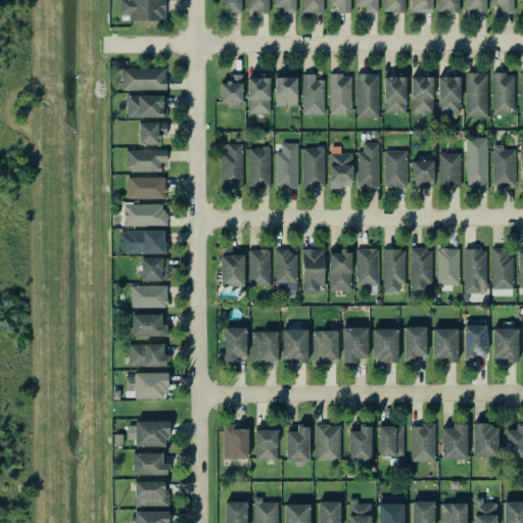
[(129,20),(164,19),(164,0),(120,0),(120,14),(129,13),(129,20)]
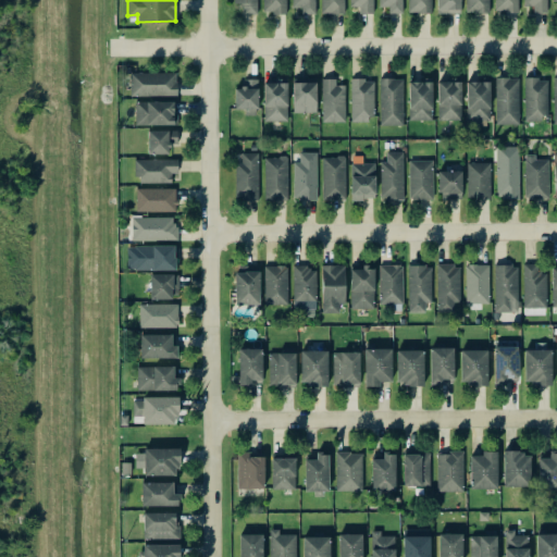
[(233,0),(233,2),(242,2),(242,13),(256,13),(256,0),(233,0)]
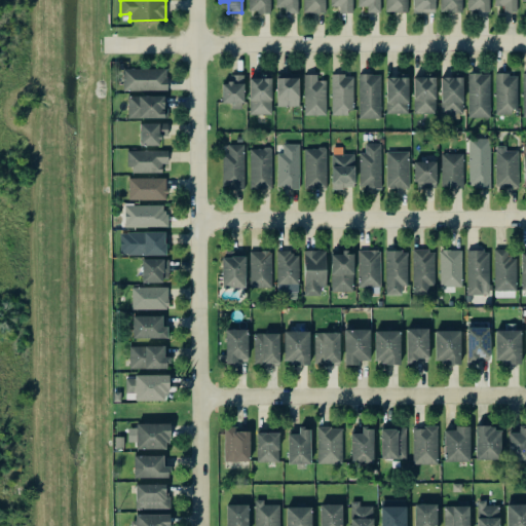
[(269,0),(248,0),(248,11),(269,11),(269,0)]
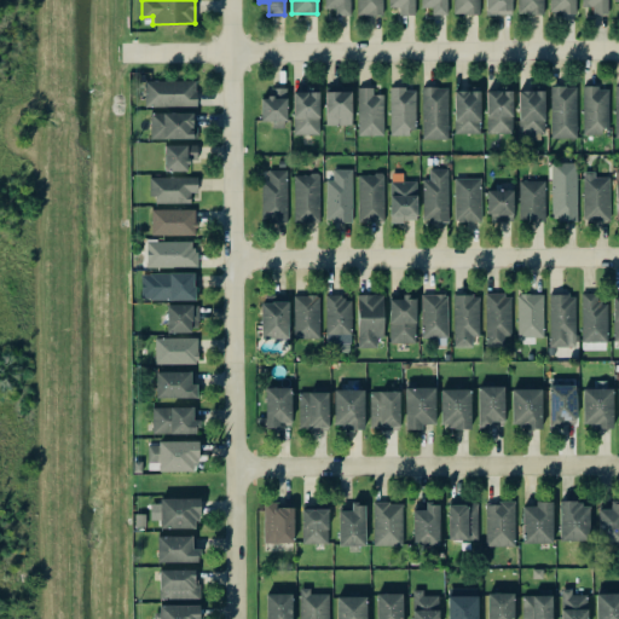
[(350,0),(324,0),(324,7),(334,7),(334,15),(350,15),(350,0)]
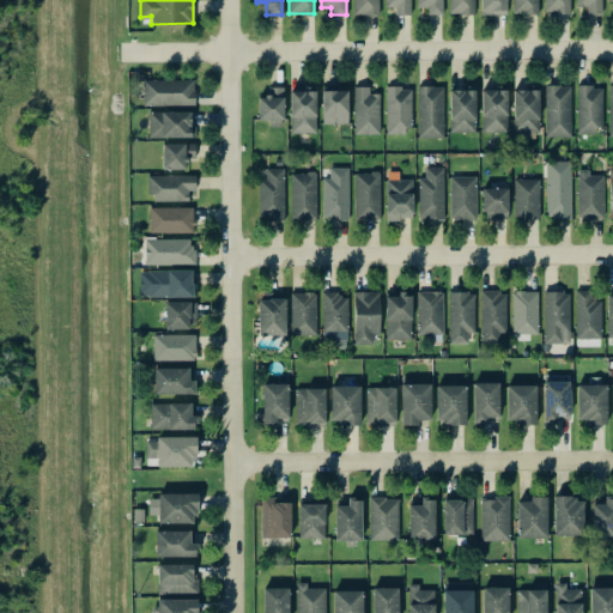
[(352,0),(352,13),(377,14),(377,0),(352,0)]
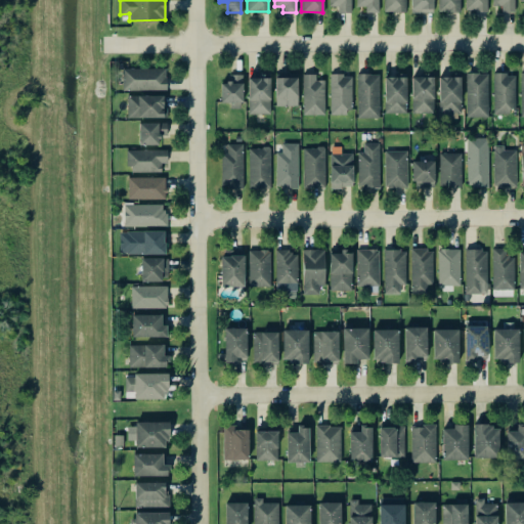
[(329,0),(329,6),(337,5),(337,12),(350,12),(350,0),(329,0)]
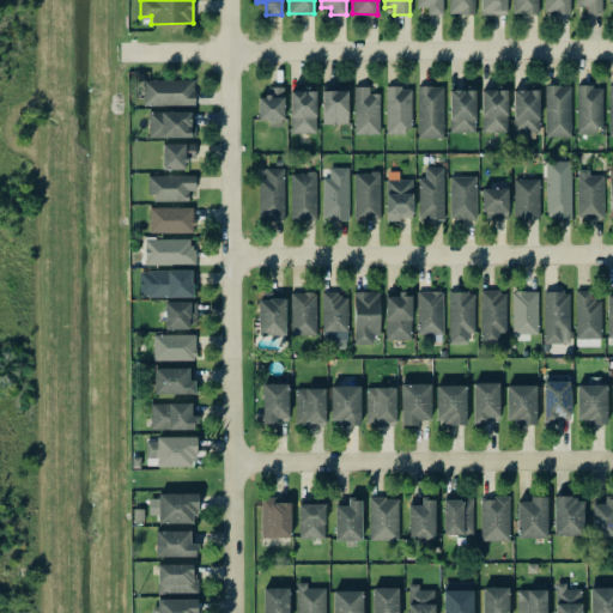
[(416,0),(416,6),(426,6),(426,14),(442,14),(442,0),(416,0)]
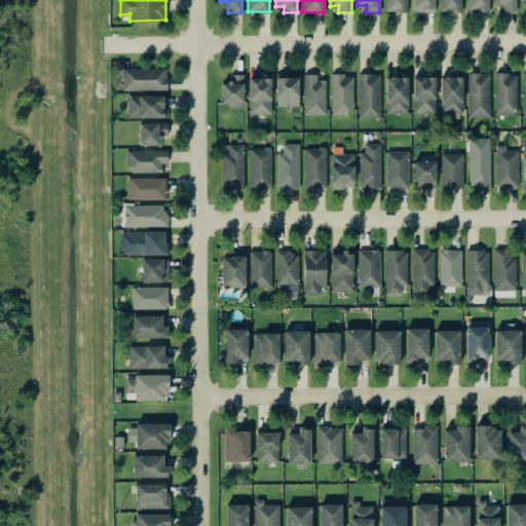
[(384,0),(384,11),(407,11),(407,0),(384,0)]
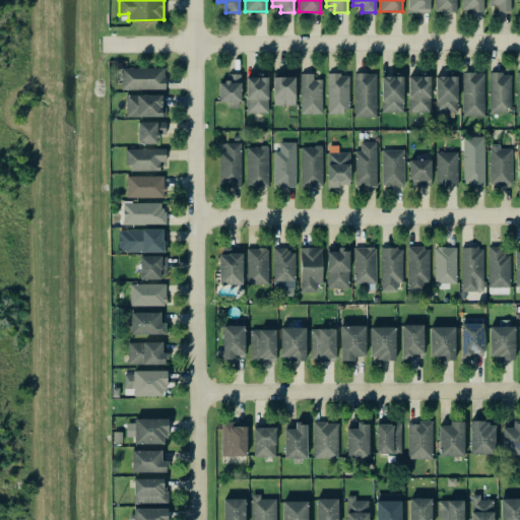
[(429,0),(406,0),(407,12),(429,11),(429,0)]
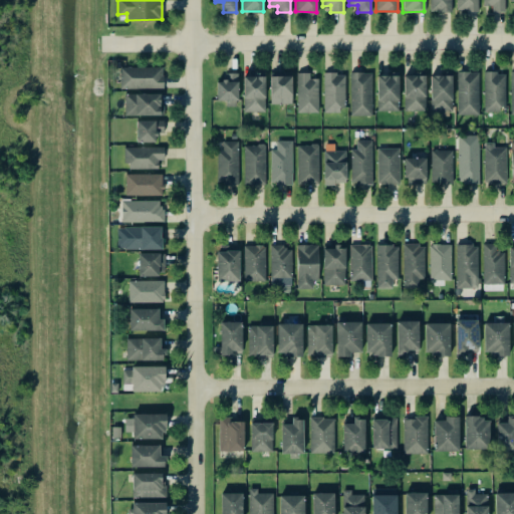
[(451,0),(429,0),(430,11),(451,11),(451,0)]
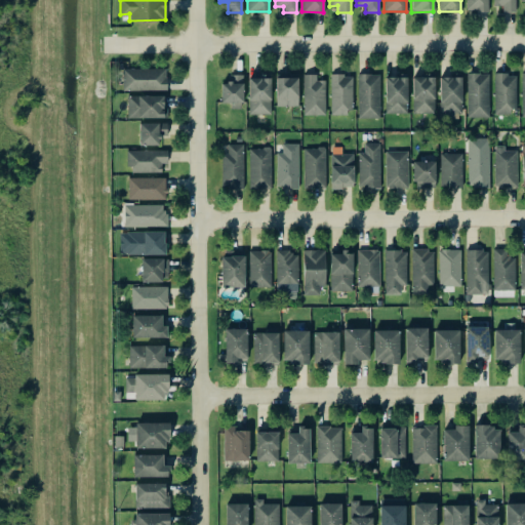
[(487,10),(487,0),(466,0),(466,10),(487,10)]
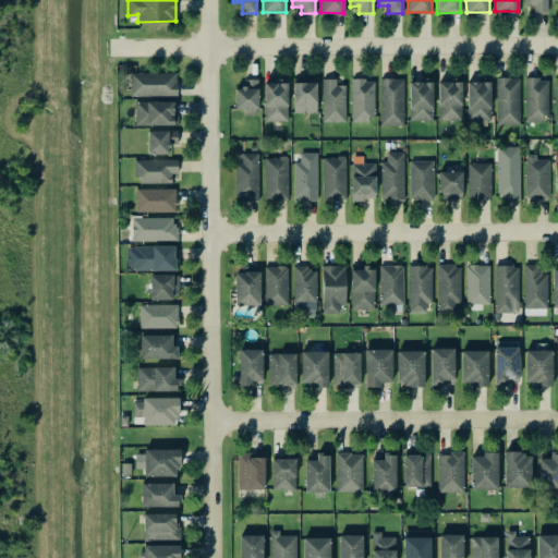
[(523,0),(524,5),(533,5),(533,12),(547,12),(547,0),(523,0)]
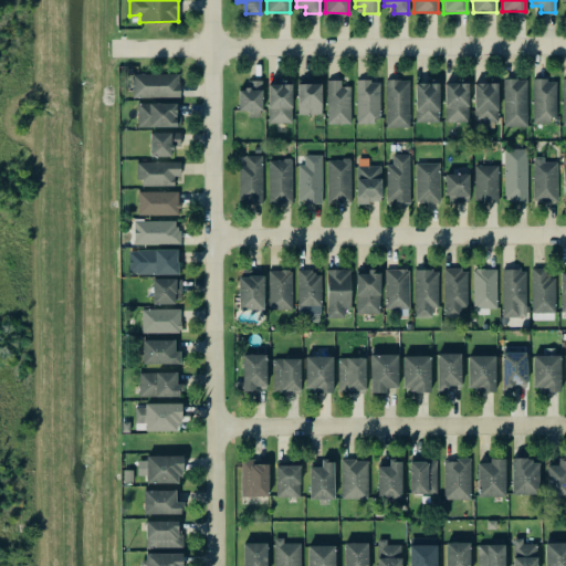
[(178,72),(132,73),(132,97),(179,96),(178,72)]
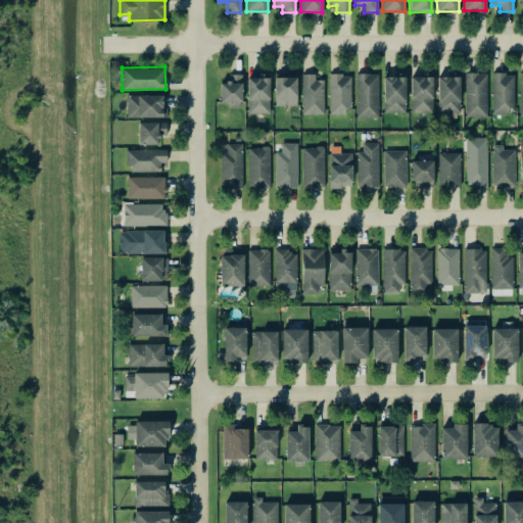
[(323,79),(315,79),(315,73),(301,73),(301,113),(324,113),(323,79)]
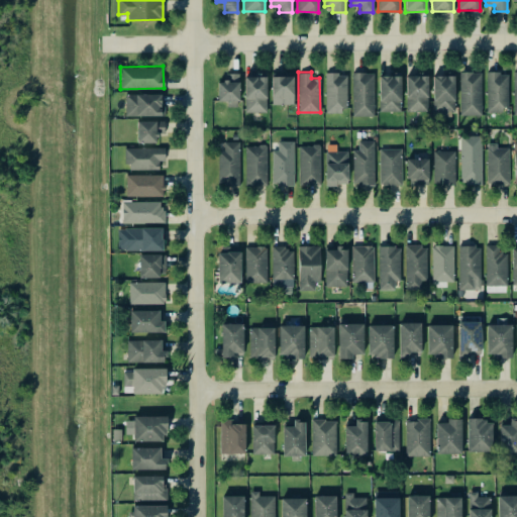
[(373,115),(374,72),(351,72),(351,115),(373,115)]
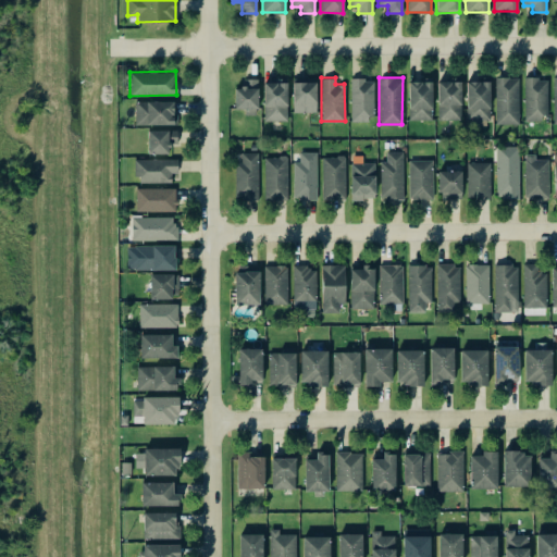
[(518,77),(495,77),(494,123),(518,124),(518,77)]
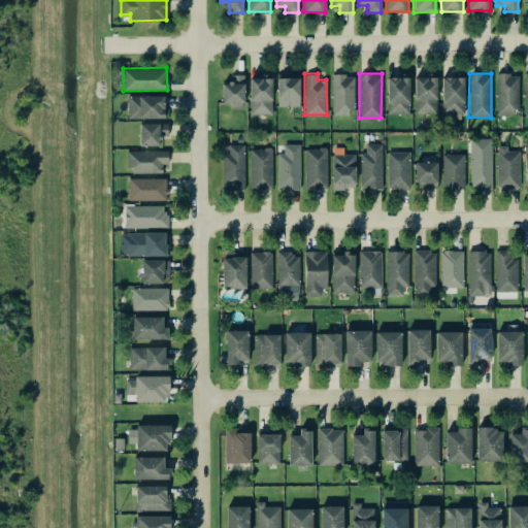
[(496,73),(496,112),(519,112),(518,73),(496,73)]
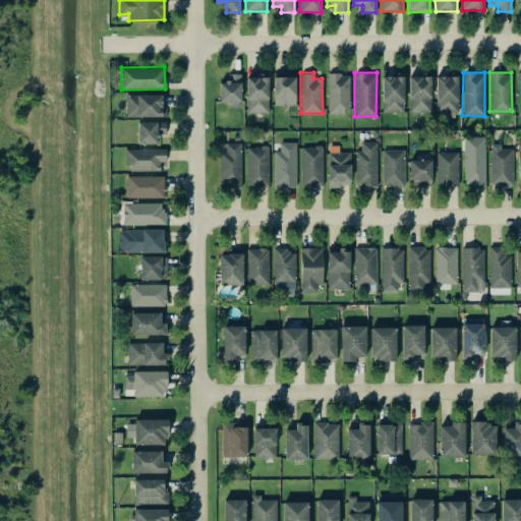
[(239,73),(227,73),(227,80),(218,80),(219,101),(227,101),(227,107),(240,107),(239,73)]
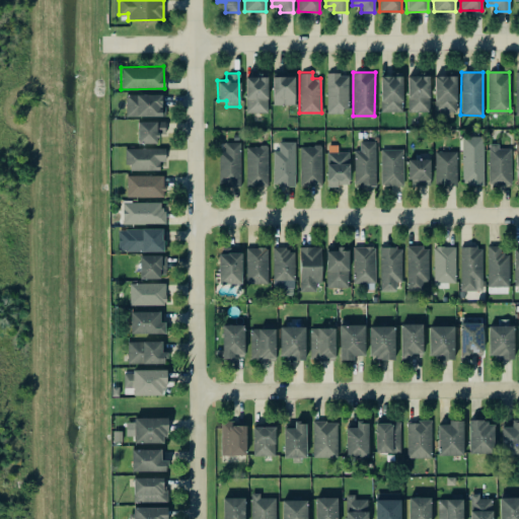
[(272,73),(272,104),(294,104),(294,73),(272,73)]
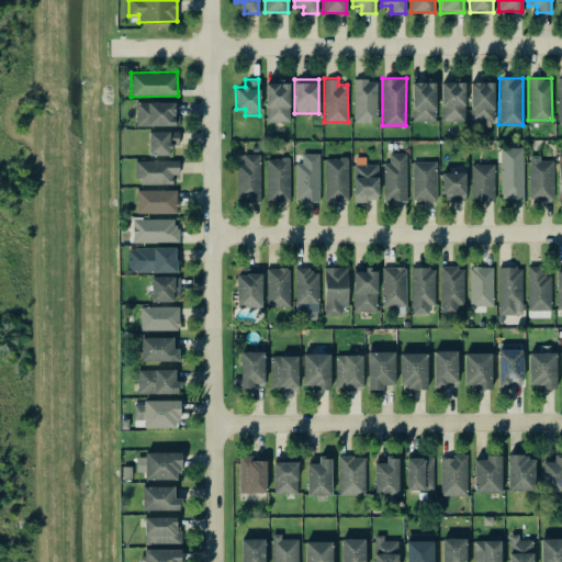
[(353,121),(377,120),(377,79),(352,79),(353,121)]
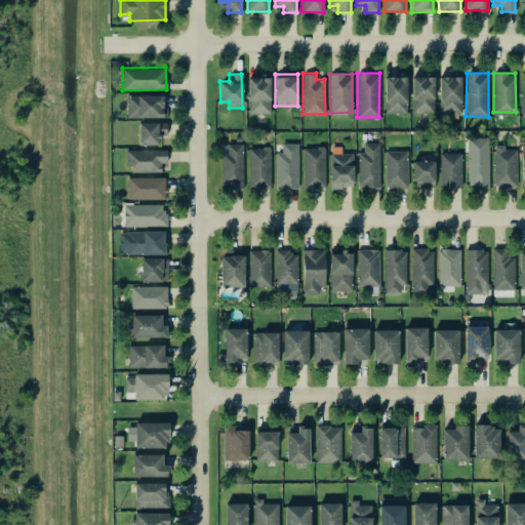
[(385,113),(407,112),(406,75),(385,75),(385,113)]
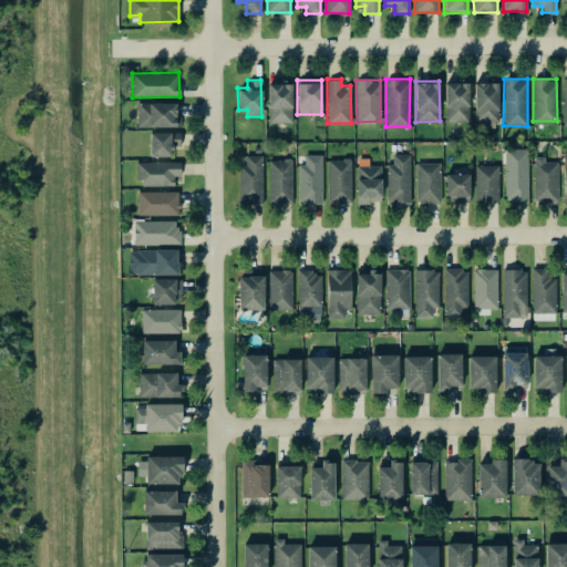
[(467,82),(444,82),(445,121),(468,121),(467,82)]
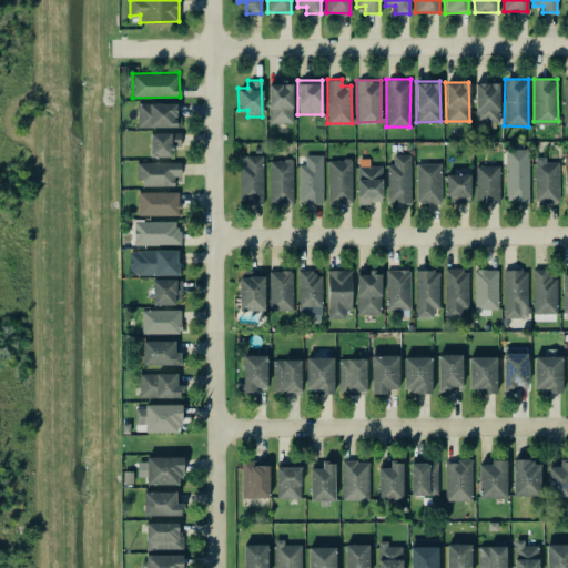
[(498,82),(475,82),(475,128),(498,128),(498,82)]
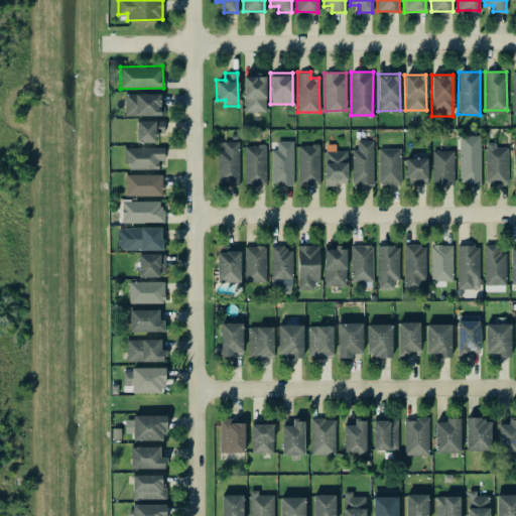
[(265,112),(265,76),(243,76),(243,112),(265,112)]
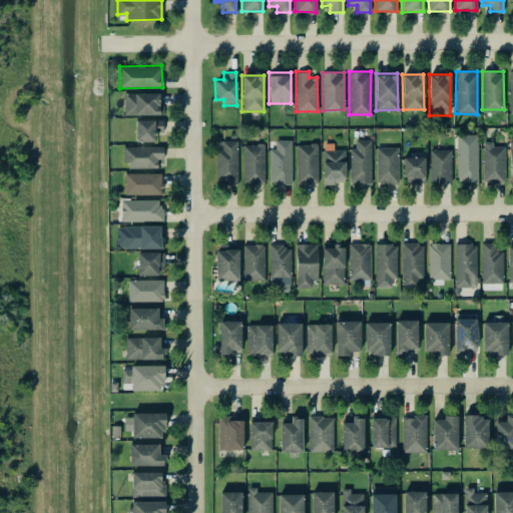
[(124,114),(160,114),(159,92),(123,93),(124,114)]
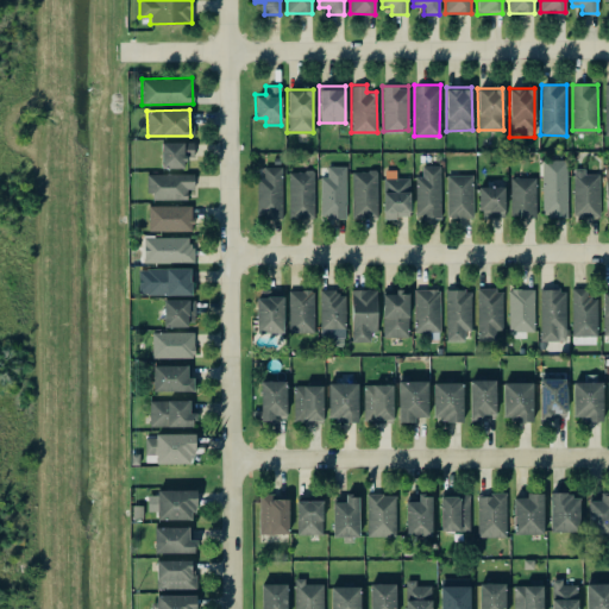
[(161,142),(161,168),(184,167),(184,157),(193,157),(193,140),(161,142)]
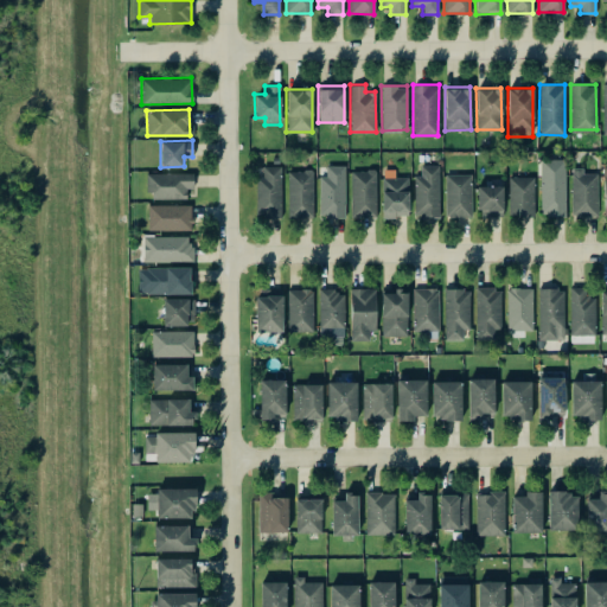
[(564,159),(540,159),(540,216),(564,216),(564,159)]
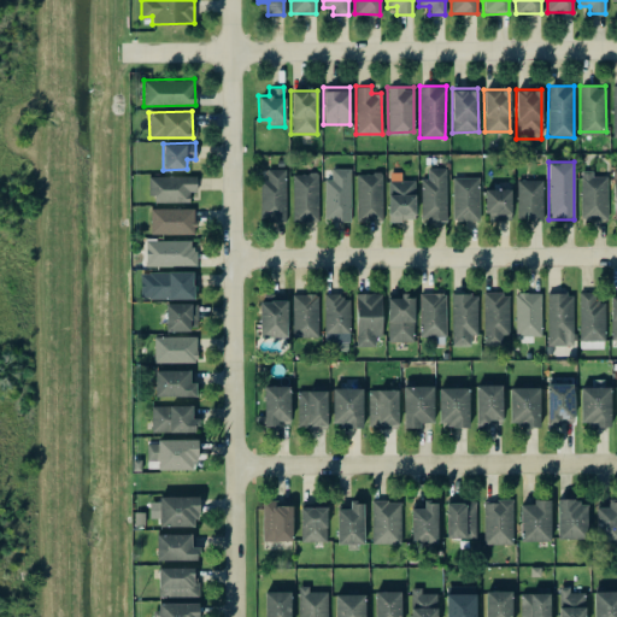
[(445,166),(427,168),(427,178),(421,178),(421,221),(446,219),(445,166)]
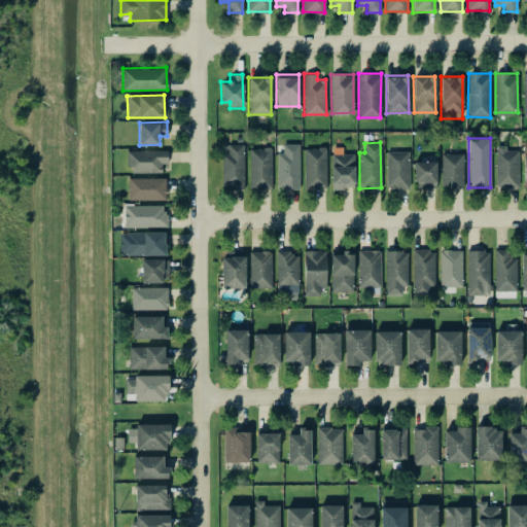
[(243,144),(221,144),(222,188),(244,188),(243,144)]
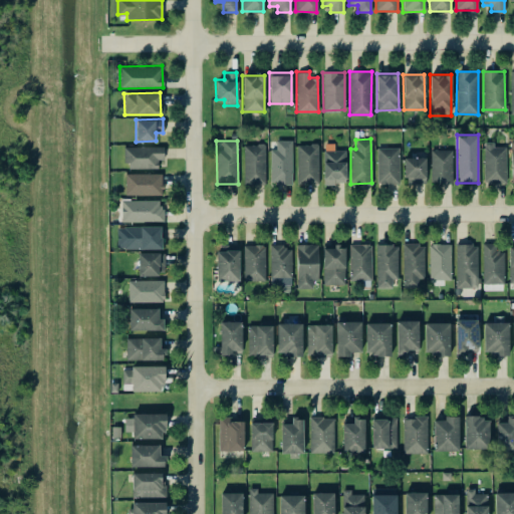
[(291,141),(276,141),(275,149),(270,149),(269,183),(291,184),(291,141)]
